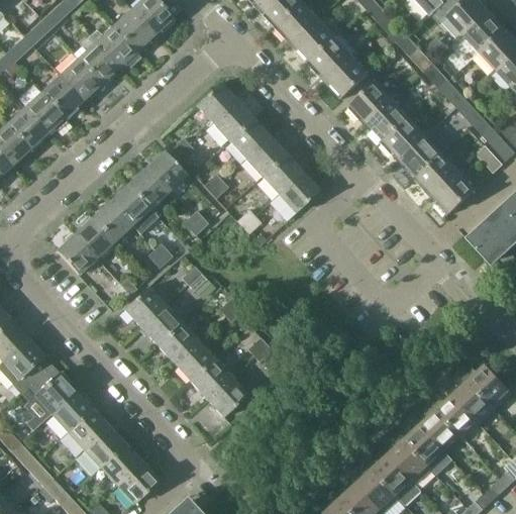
[(64,0),(61,3),(69,12),(77,4),(74,0),(64,0)]
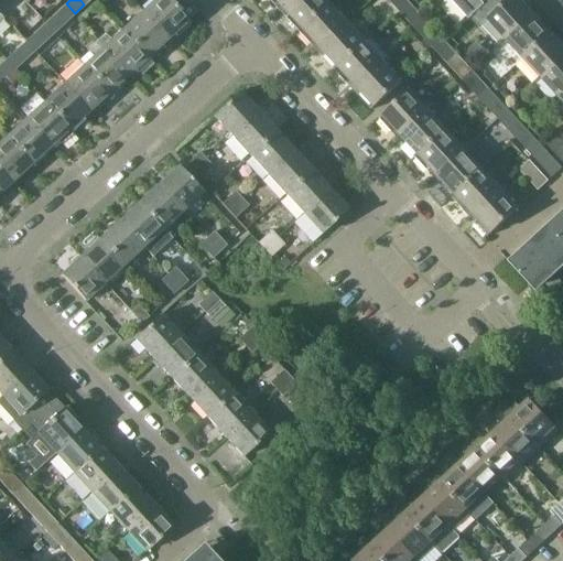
[(154,0),(143,10),(168,38),(174,31),(176,34),(190,22),(187,19),(198,9),(190,0),(154,0)]
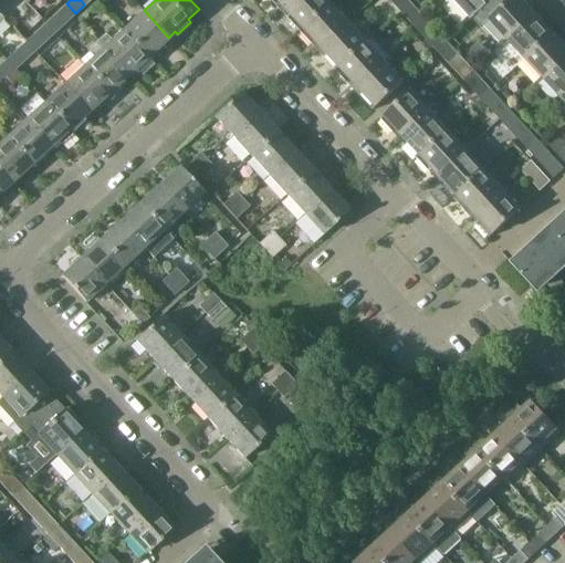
[(301,29),(331,1),(330,0),(293,0),(286,7),(292,13),(290,17),(301,29)]
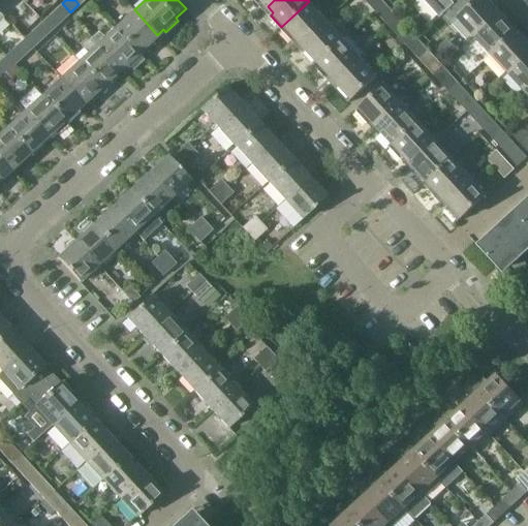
[(375,9),(384,0),(367,0),(375,9)]
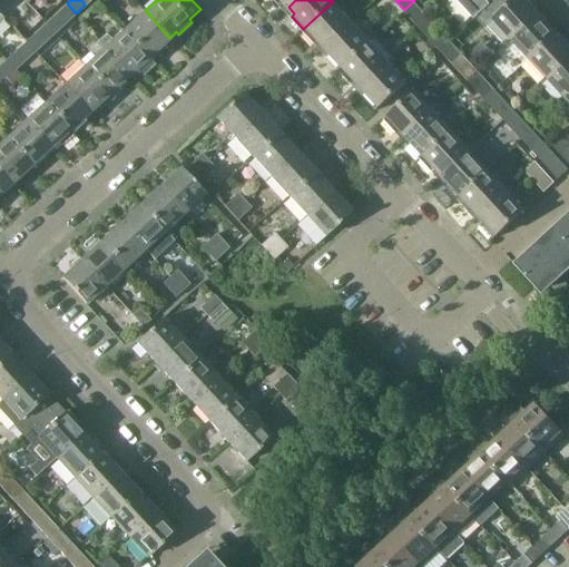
[(423,10),(414,0),(404,10),(413,19),(423,10)]
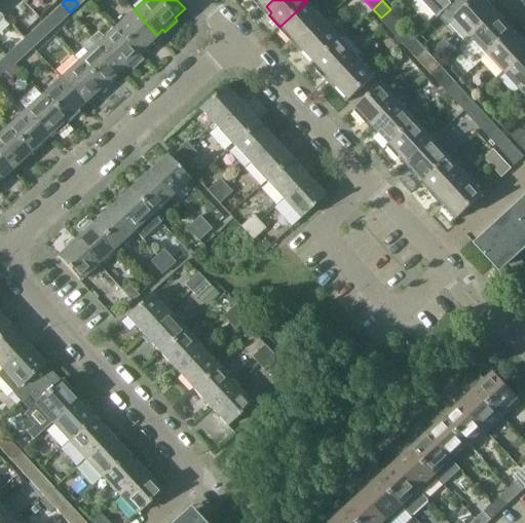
[(424,0),(439,16),(442,13),(456,0),(424,0)]
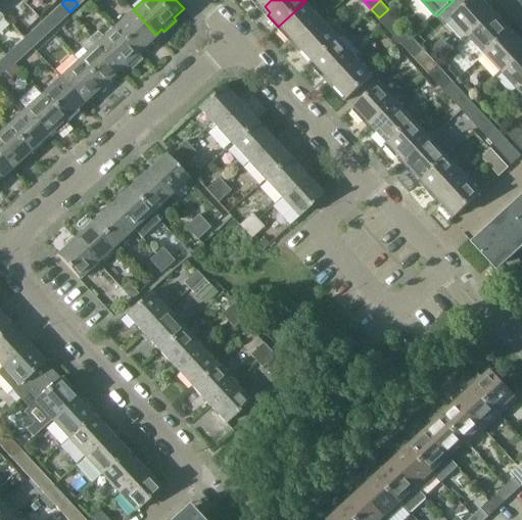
[(492,3),(489,0),(471,0),(468,3),(465,0),(454,0),(439,13),(447,21),(453,15),(470,35),(495,11),(489,5),(492,3)]
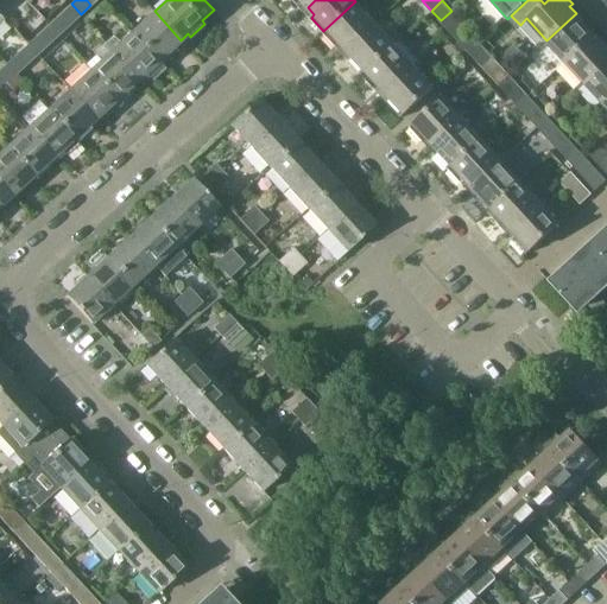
[(347,49),(375,23),(355,1),(323,31),(336,45),(340,42),(347,49)]
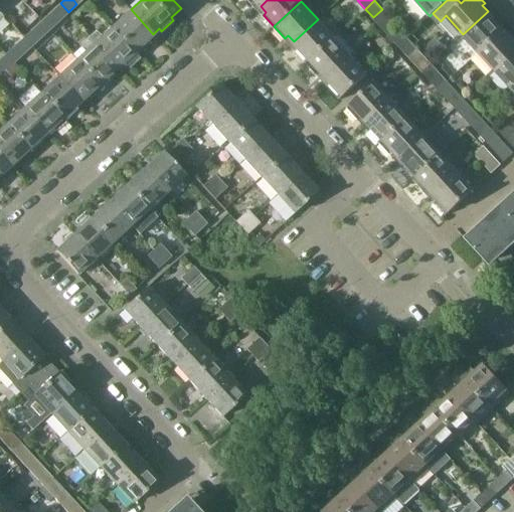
[(60,3),(51,12),(59,20),(68,12),(60,3)]
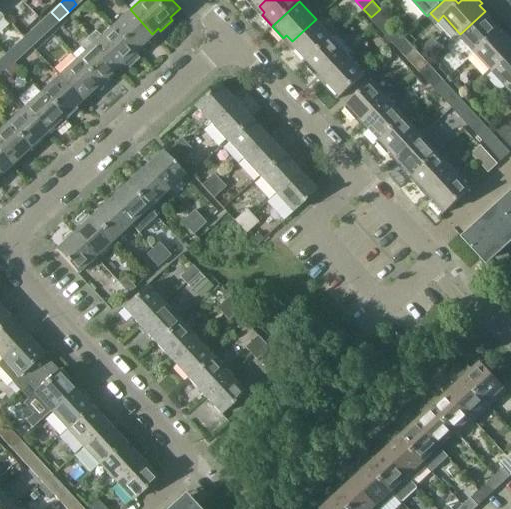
[(130,9),(113,25),(138,52),(149,41),(147,39),(152,34),(130,9)]
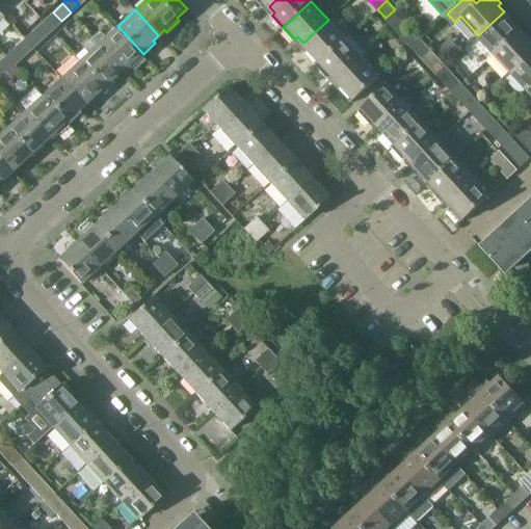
[(403,19),(395,9),(386,18),(394,27),(403,19)]
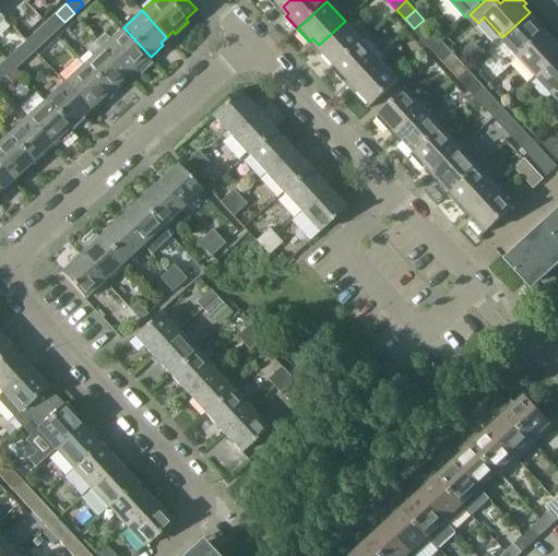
[(535,19),(530,12),(502,37),(520,56),(549,28),(538,16),(535,19)]
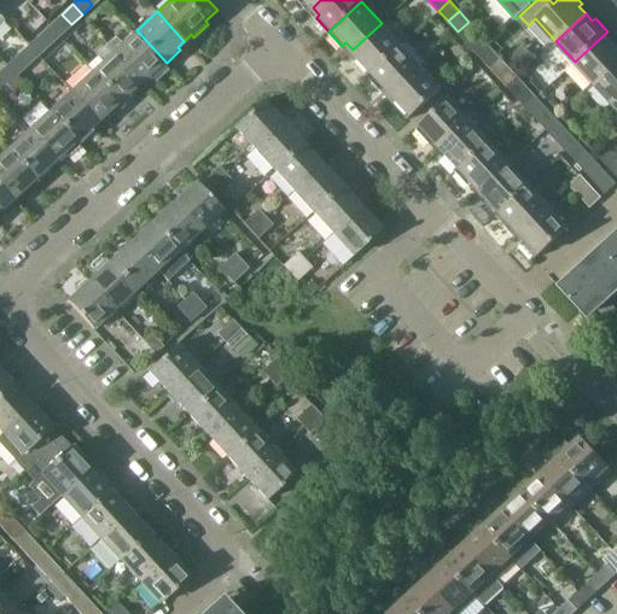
[(62,15),(51,24),(60,34),(71,24),(62,15)]
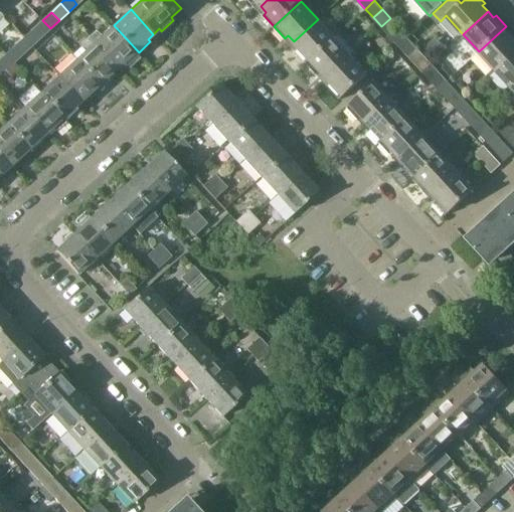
[(398,27),(390,18),(381,26),(390,35),(398,27)]
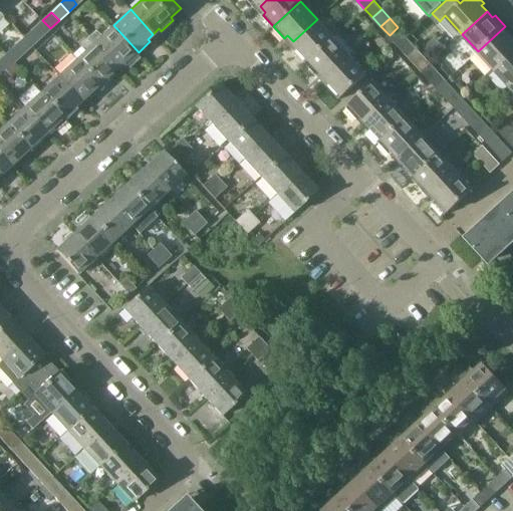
[(306,61),(333,36),(317,19),(293,41),(298,47),(296,50),(306,61)]
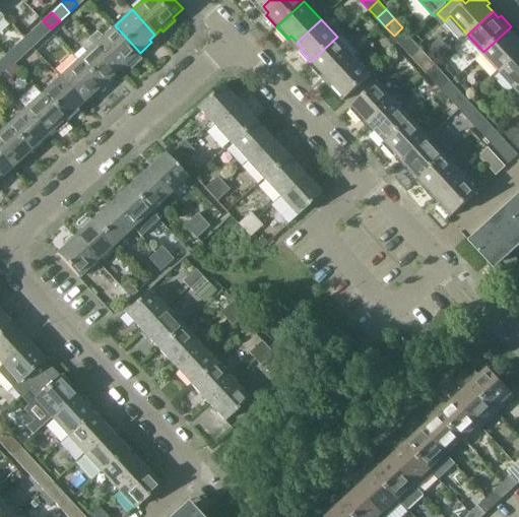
[(43,20),(34,28),(42,37),(51,28),(43,20)]
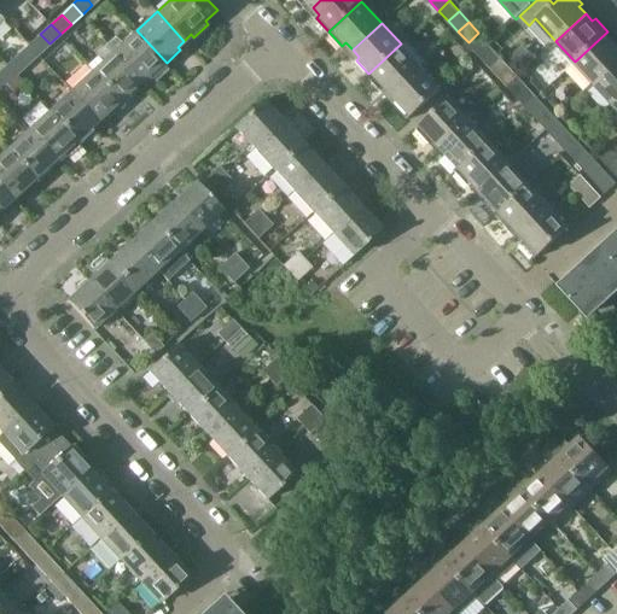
[(137,30),(115,51),(141,80),(149,72),(152,76),(167,63),(137,30)]
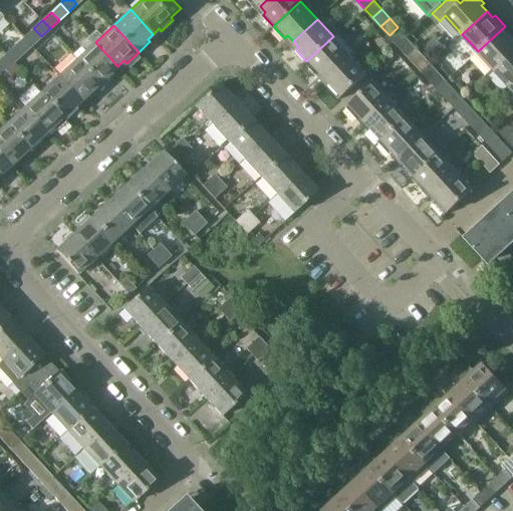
[(512,34),(505,26),(478,51),(495,69),(512,51),(512,34)]
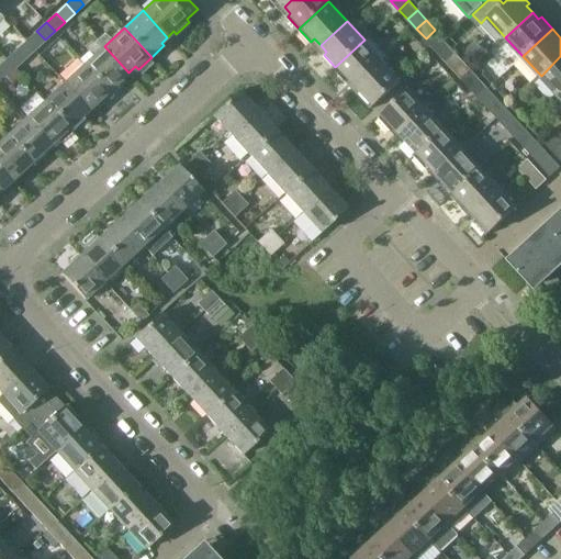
[(435,48),(444,40),(435,30),(426,38),(435,48)]
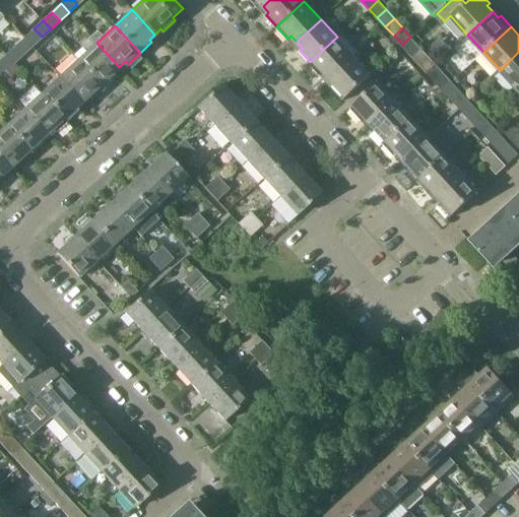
[(34,28),(24,37),(33,45),(42,37),(34,28)]
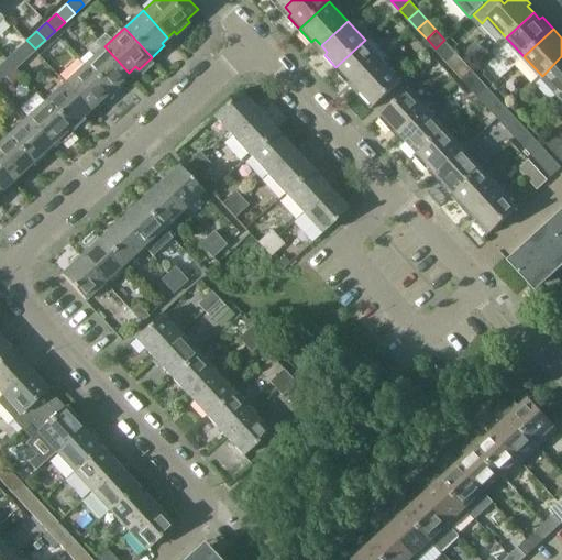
[(356,84),(383,59),(388,54),(370,35),(365,40),(335,67),(348,79),(351,77),(356,84)]
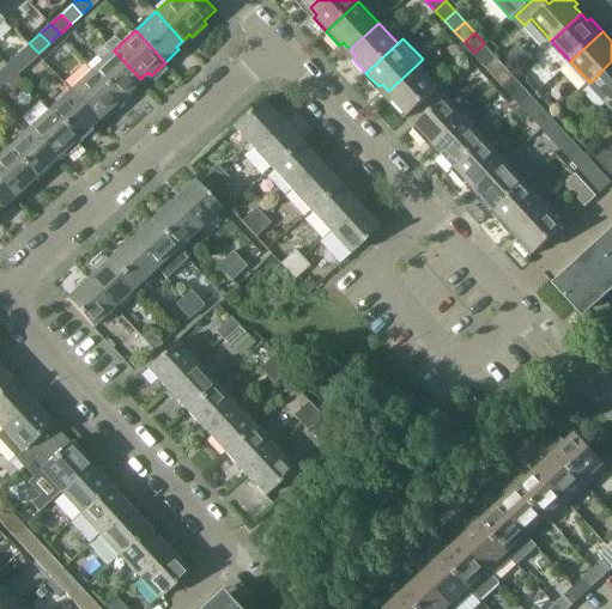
[(519,42),(507,54),(519,67),(531,56),(519,42)]
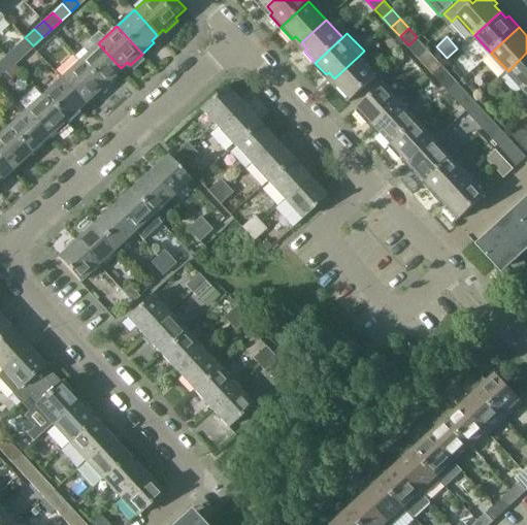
[(25,37),(15,45),(24,55),(33,45),(25,37)]
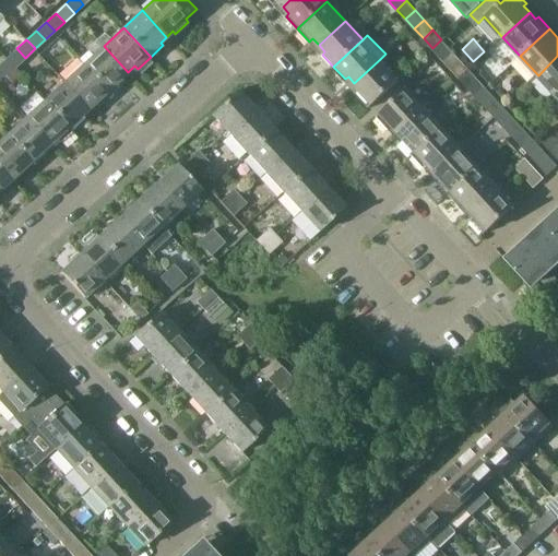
[(451,49),(441,39),(432,48),(441,58),(451,49)]
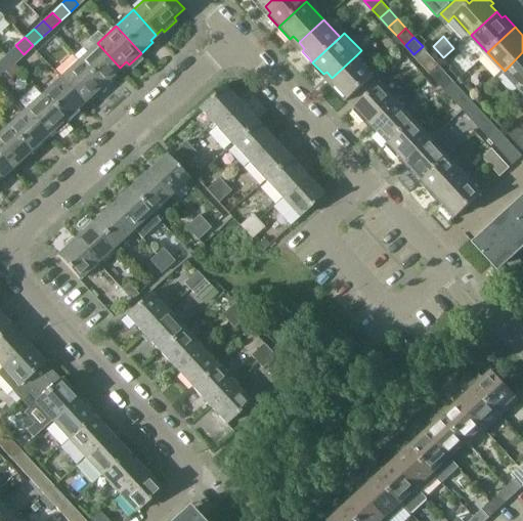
[(97,43),(79,59),(104,87),(117,76),(114,73),(120,68),(97,43)]
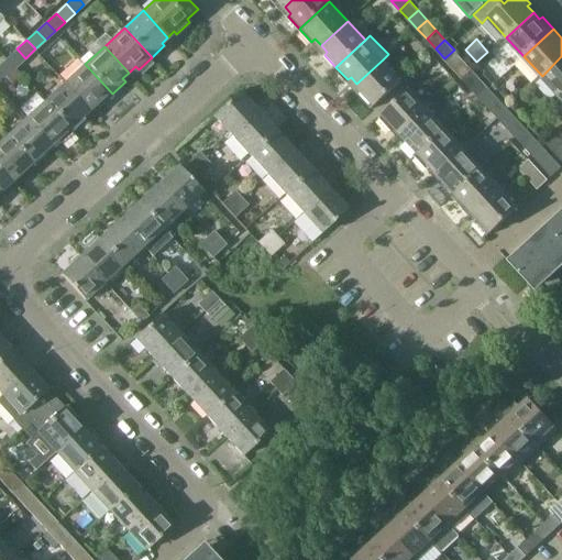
[(17,48),(8,57),(15,67),(25,58),(17,48)]
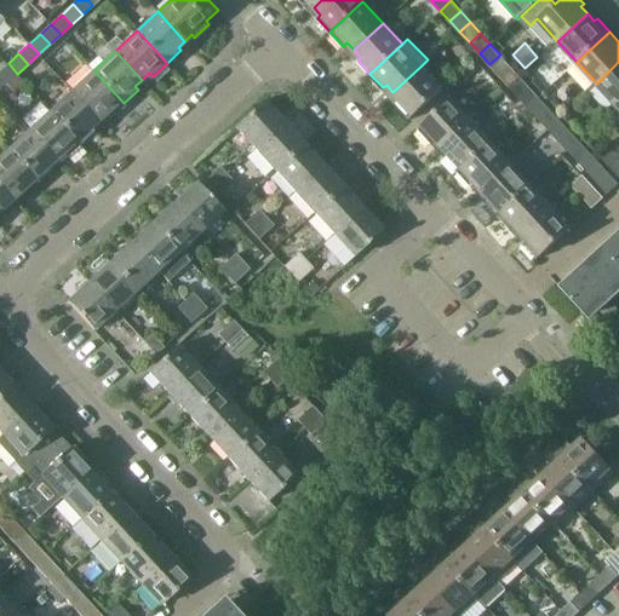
[(520,75),(500,55),(489,64),(509,85),(520,75)]
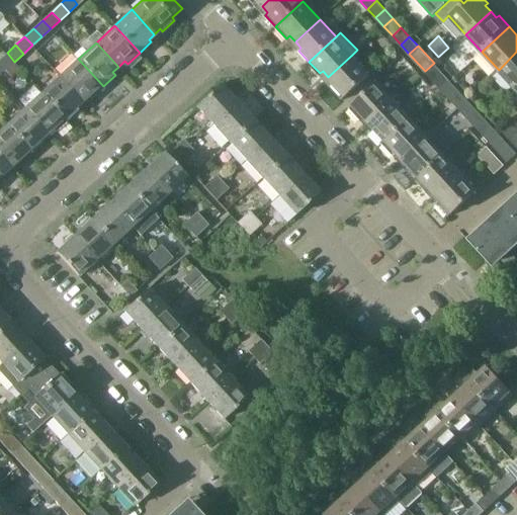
[(516,52),(499,70),(515,88),(516,86),(516,52)]
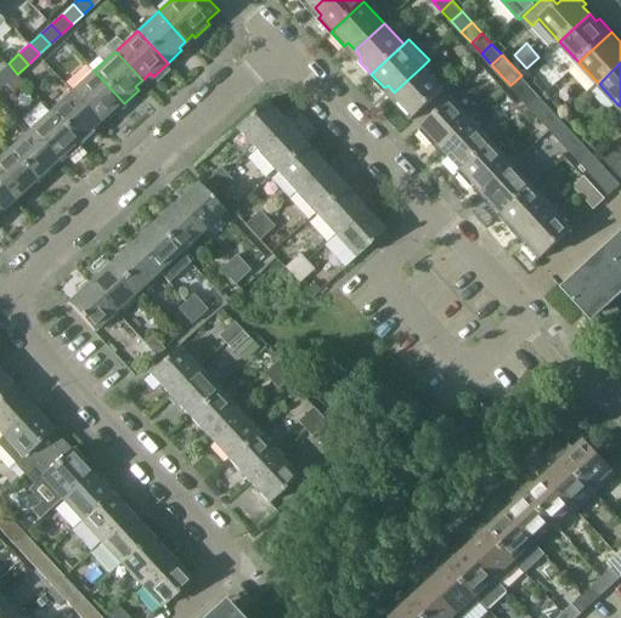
[(9,63),(0,71),(0,75),(6,84),(17,74),(9,63)]
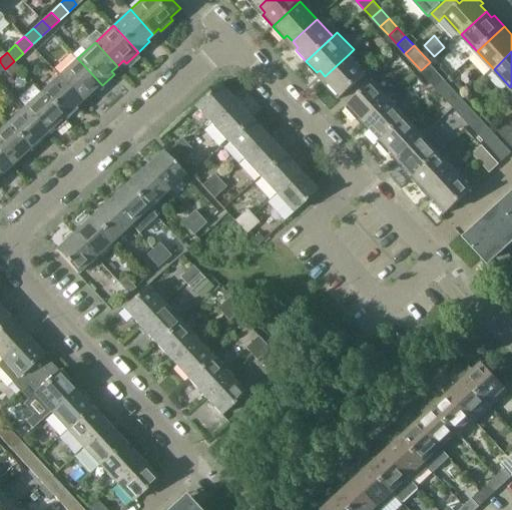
[(366,71),(349,54),(325,76),(331,82),(329,85),(339,96),(366,71)]
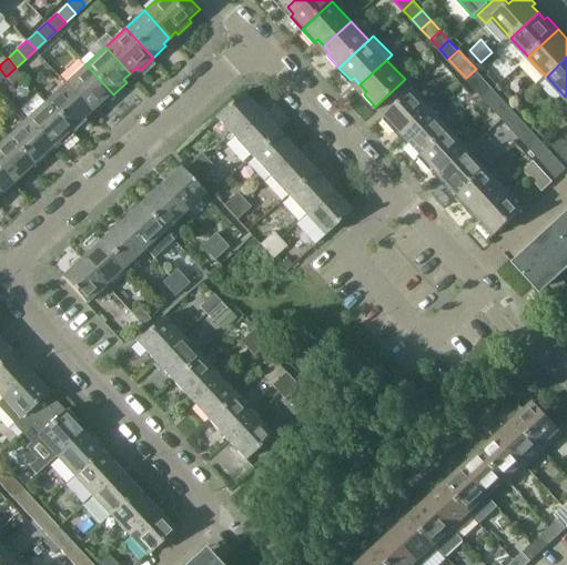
[(85,64),(66,82),(91,110),(98,103),(101,107),(113,94),(85,64)]
